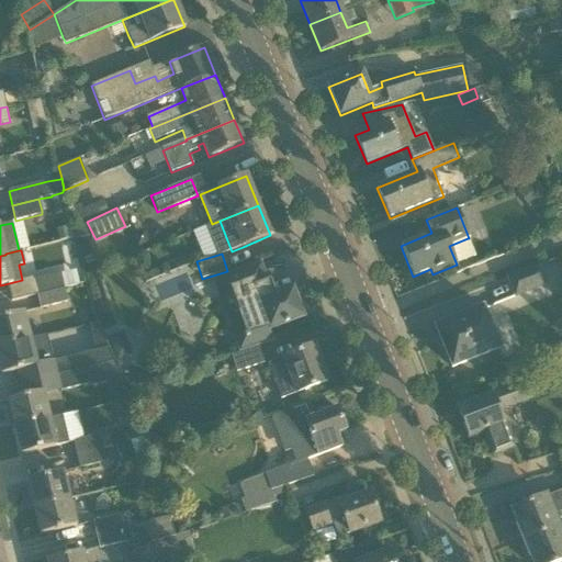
[(246,350),(258,347),(273,341),(269,330),(303,318),(292,290),(274,295),(269,281),(262,283),(256,266),(220,279),(246,350)]
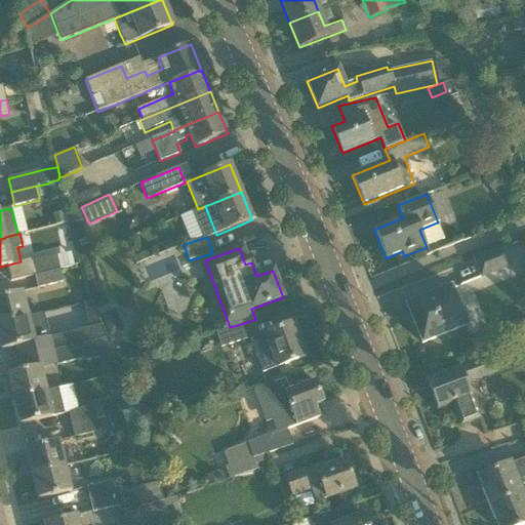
[(510,266),(502,248),(474,259),(481,277),(510,266)]
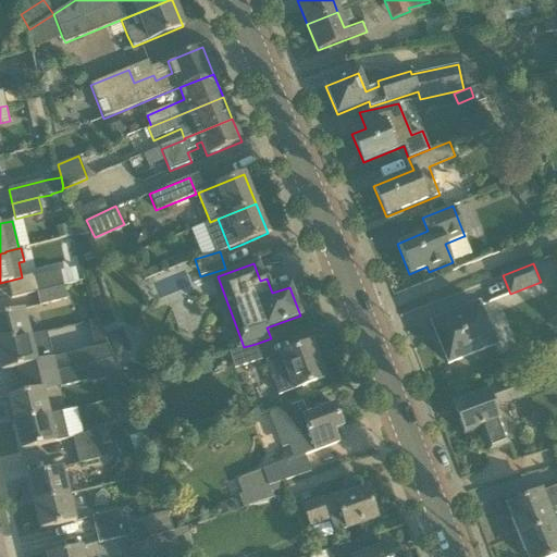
[(33,277),(36,293),(63,285),(60,271),(33,277)]
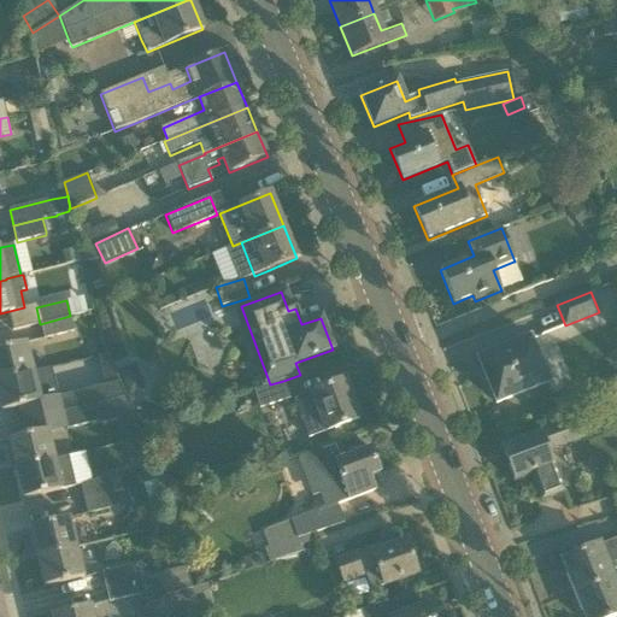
[(74,331),(70,316),(40,324),(43,339),(74,331)]
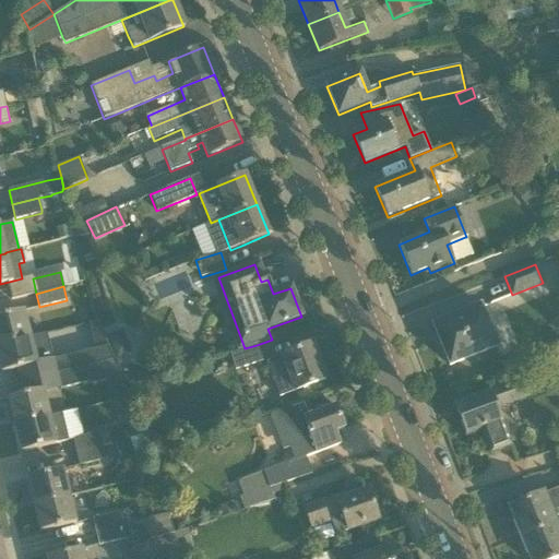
[(496,346),(479,307),(432,325),(449,366),(496,346)]
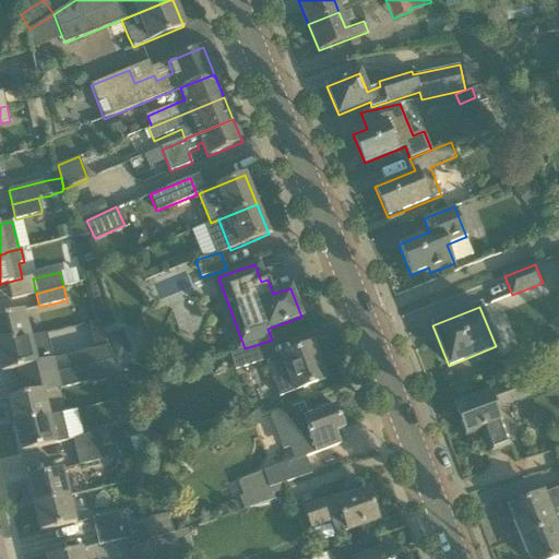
[(0,316),(0,344),(31,337),(24,311),(0,316)]
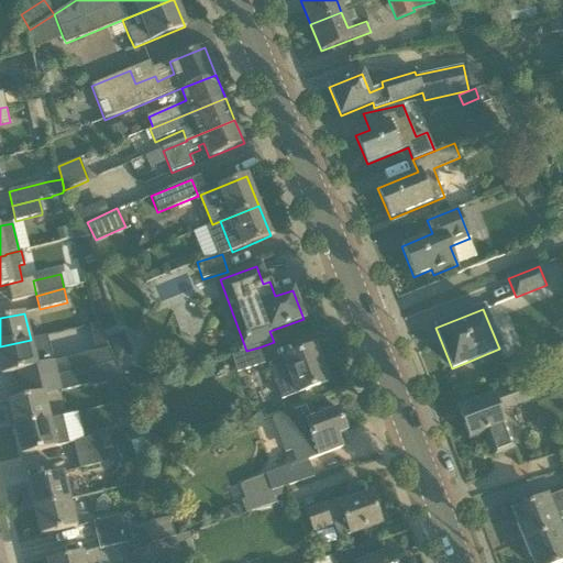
[(31,340),(0,346),(0,373),(0,376),(17,372),(20,385),(56,376),(58,376),(84,370),(80,356),(56,362),(50,335),(31,340)]
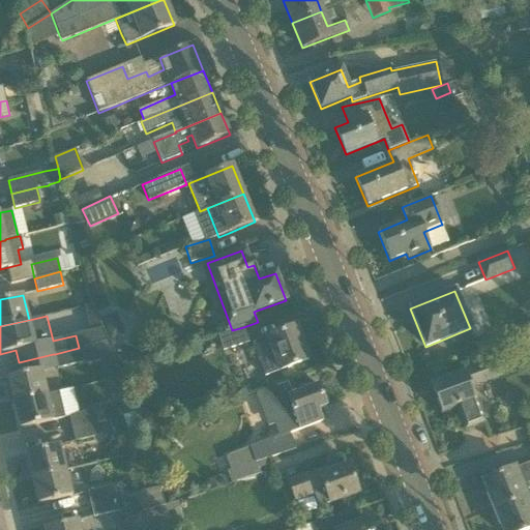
[(248,343),(243,327),(232,330),(217,335),(223,351),(248,343)]
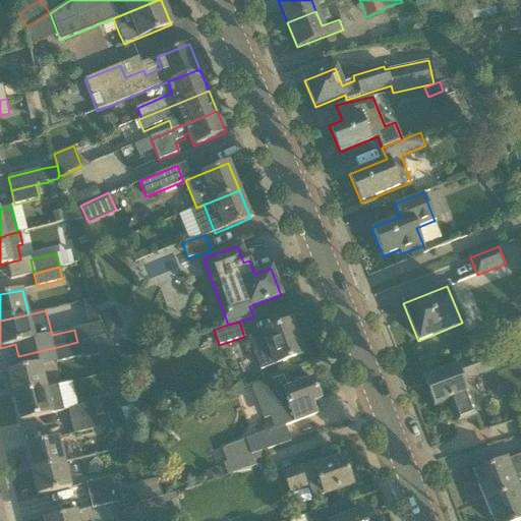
[(290,322),(262,333),(248,338),(261,370),(276,364),(281,375),(297,369),(292,358),(303,354),(290,322)]
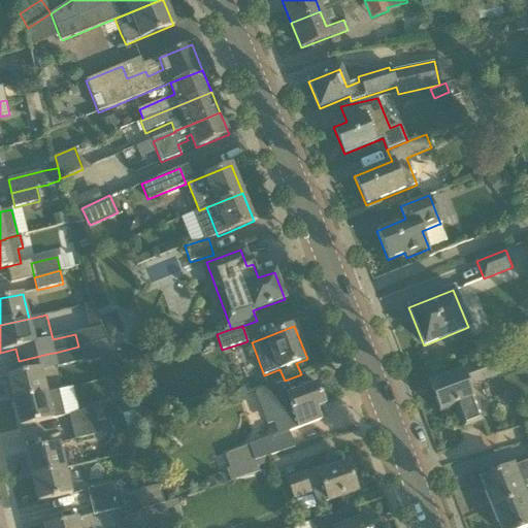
[(78,347),(55,353),(58,368),(86,361),(87,365),(116,359),(106,339),(78,347)]
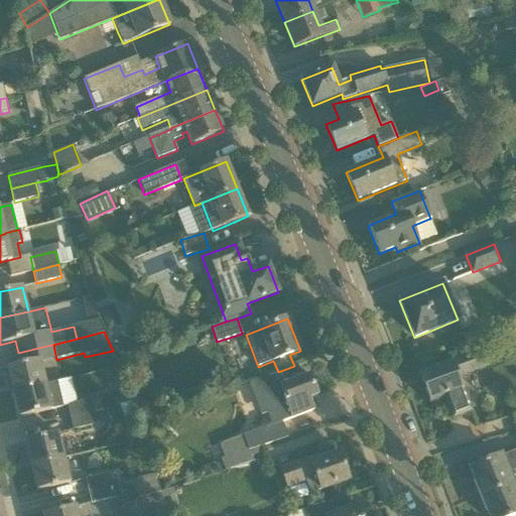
[(459,377),(491,365),(486,349),(418,374),(429,402),(443,396),(453,419),(472,412),(459,377)]
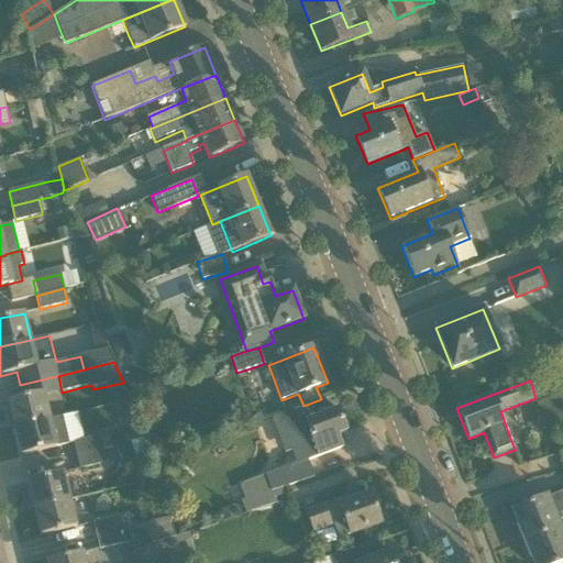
[(7,401),(13,429),(51,420),(44,393),(7,401)]
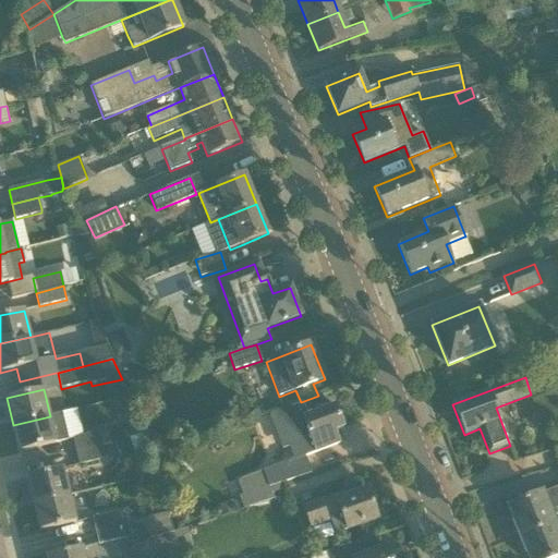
[(305,457),(315,453),(340,444),(335,432),(343,428),(335,405),(315,413),(310,399),(269,414),(282,449),(289,447),(293,459),(287,461),(263,471),(247,477),(254,495),(256,495),(261,504),(275,498),(270,489),(269,489),(268,487),(311,473),(305,457)]
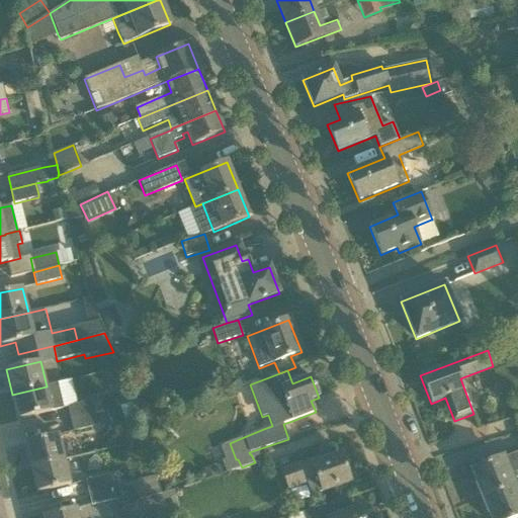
[(47,386),(12,395),(18,420),(53,412),(64,409),(58,383),(47,386)]
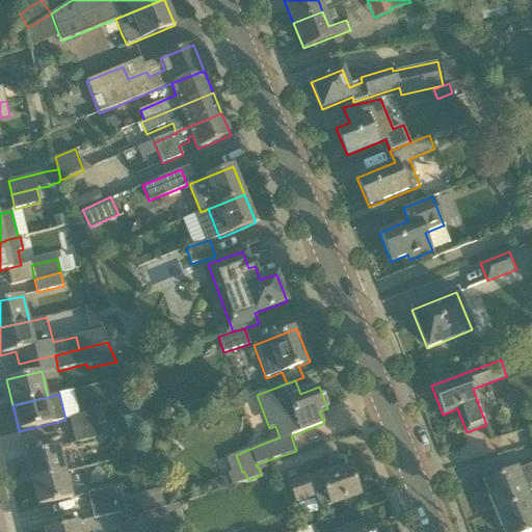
[(70,421),(72,430),(98,424),(95,415),(70,421)]
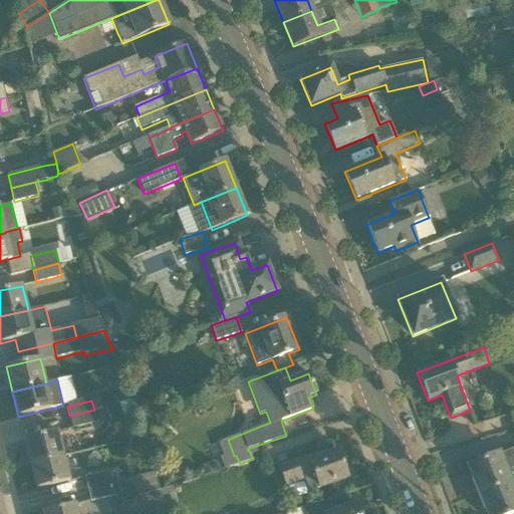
[(72,429),(97,422),(94,410),(69,416),(72,429)]
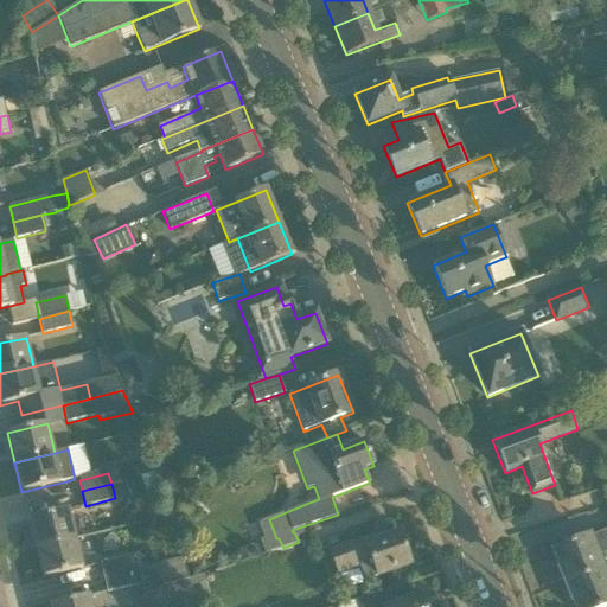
[(29,519),(36,549),(76,538),(69,509),(29,519)]
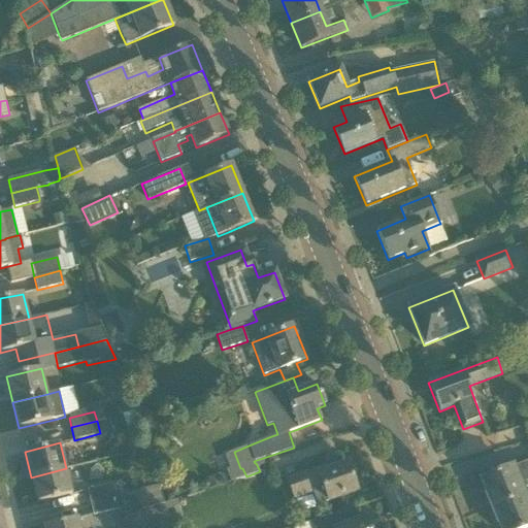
[(492,507),(493,508),(495,507),(527,493),(527,465),(526,461),(512,467),(512,466),(481,479),(487,493),(488,492),(494,506),(492,507)]
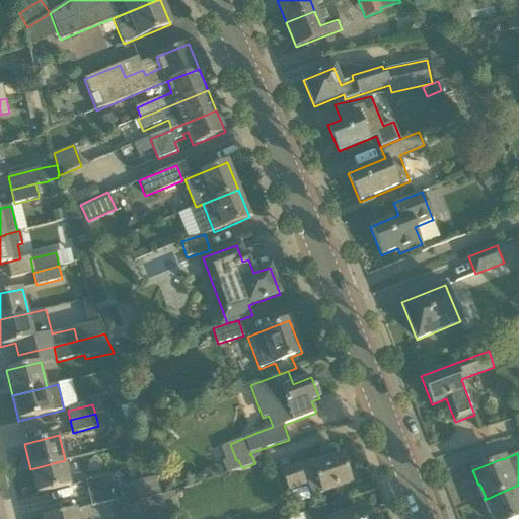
[(312,497),(321,493),(351,484),(341,456),(317,464),(315,460),(281,472),(288,491),(307,484),(312,497)]
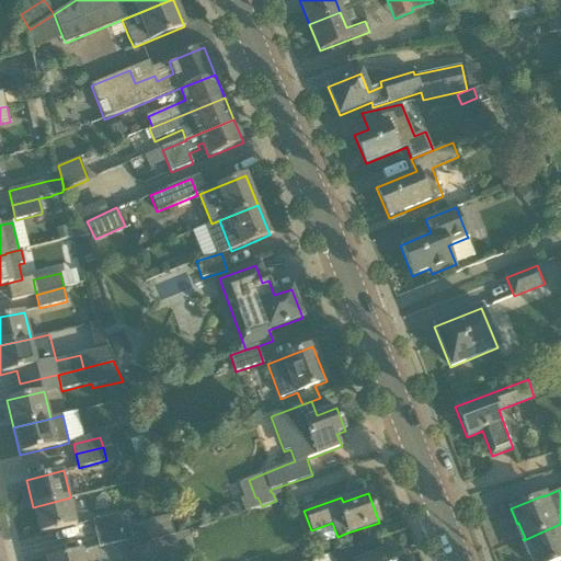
[(77,525),(70,497),(33,507),(39,534),(77,525)]
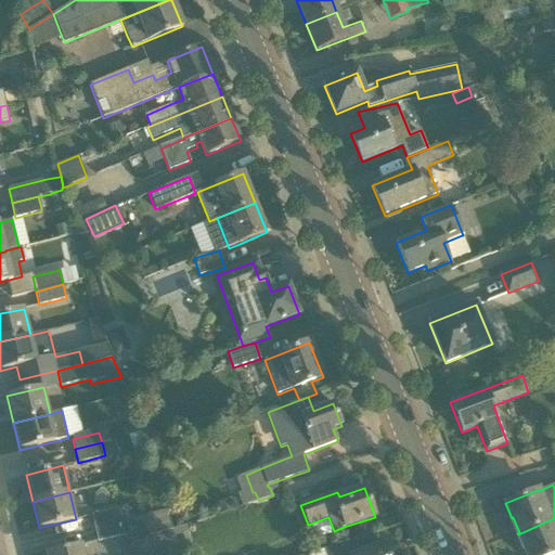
[(91,515),(94,528),(121,521),(118,508),(91,515)]
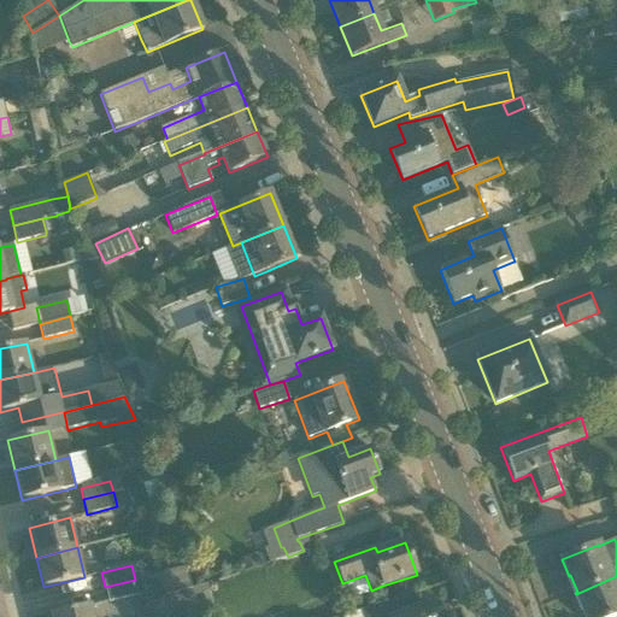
[(616,576),(579,593),(585,610),(583,611),(585,616),(611,616),(616,615),(616,576)]
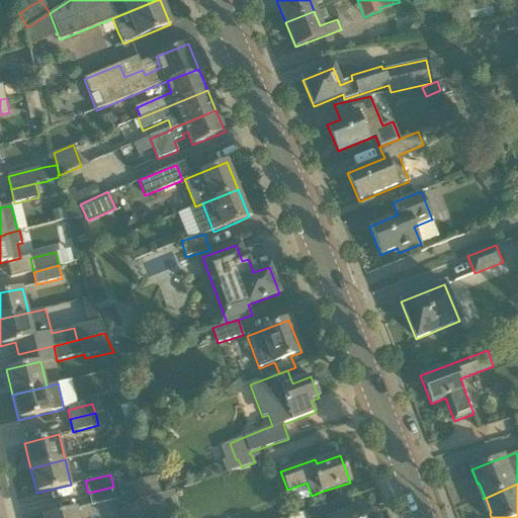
[(113,487),(88,493),(92,506),(116,500),(113,487)]
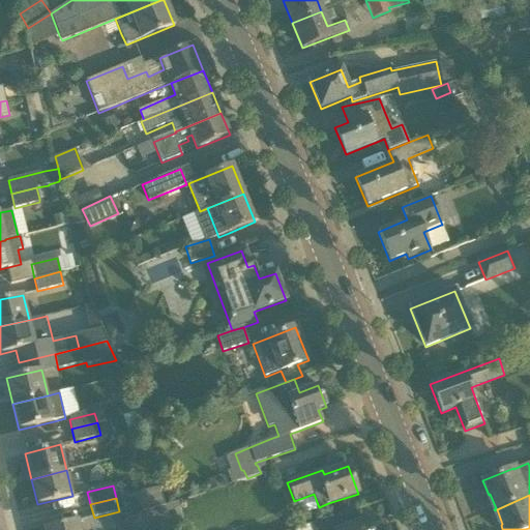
[(371,529),(367,520),(359,523),(354,509),(307,525),(310,529),(371,529)]
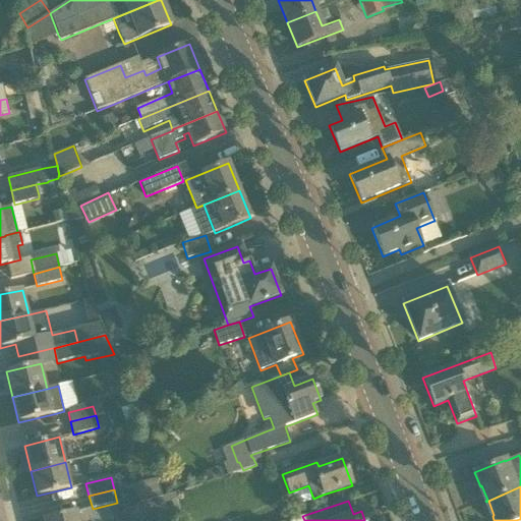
[(43,520),(79,520),(77,511),(43,520)]
